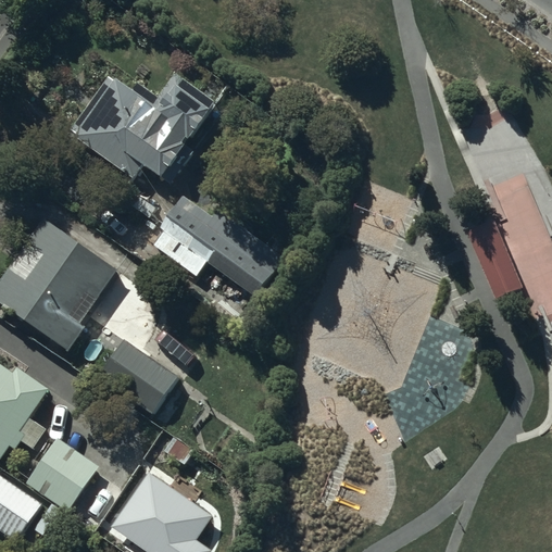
[(133,90),(108,73),(66,132),(138,180),(145,170),(168,186),(225,103),(176,70),(159,95),(139,80),(133,90)]
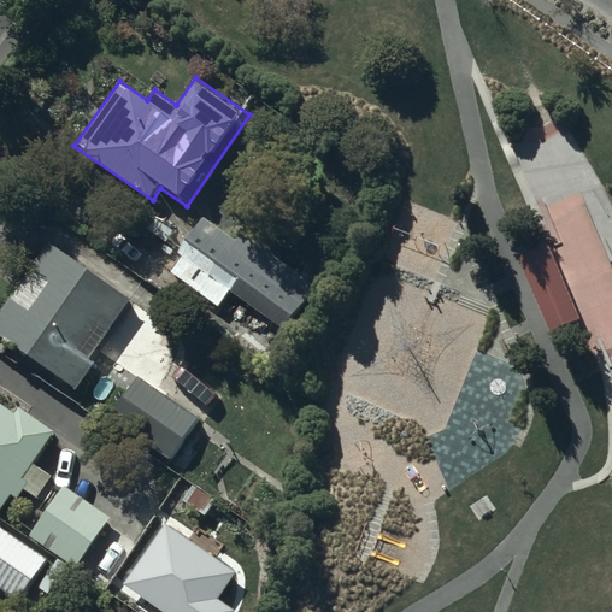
[(281,325),(313,280),(216,210),(171,272),(217,306),(230,288),(281,325)]
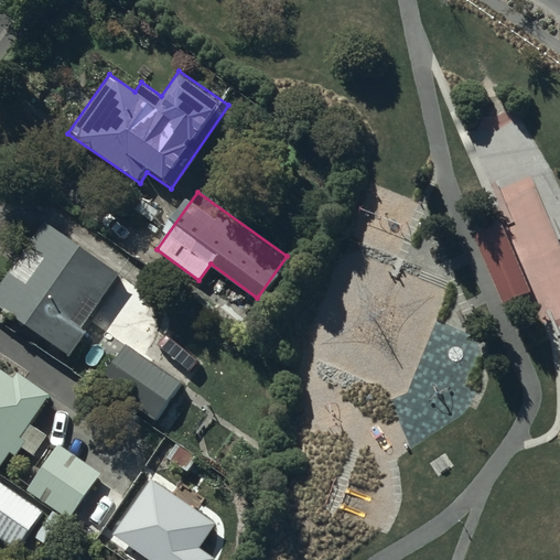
[(496,218),(467,232),(497,300),(526,288),(496,218)]
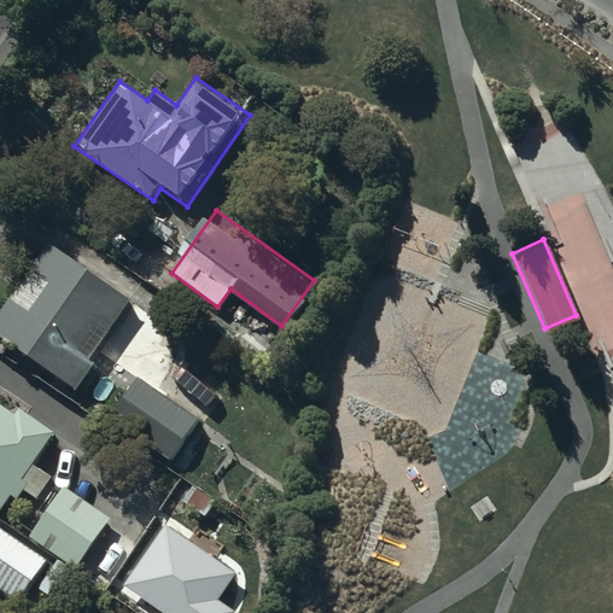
[(134,292),(48,240),(0,319),(0,337),(81,387),(100,356),(95,354),(134,292)]
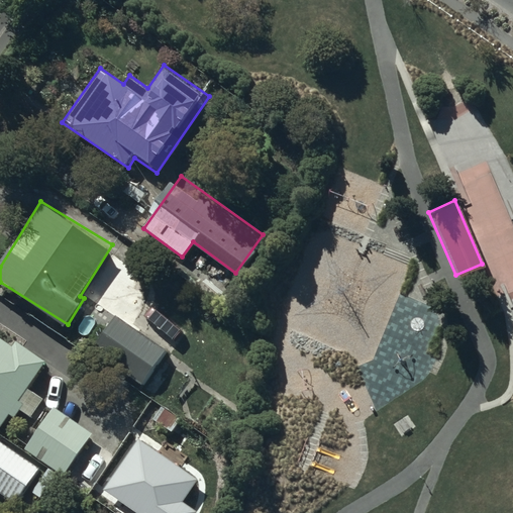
[(162,350),(115,315),(93,345),(139,380),(162,350)]
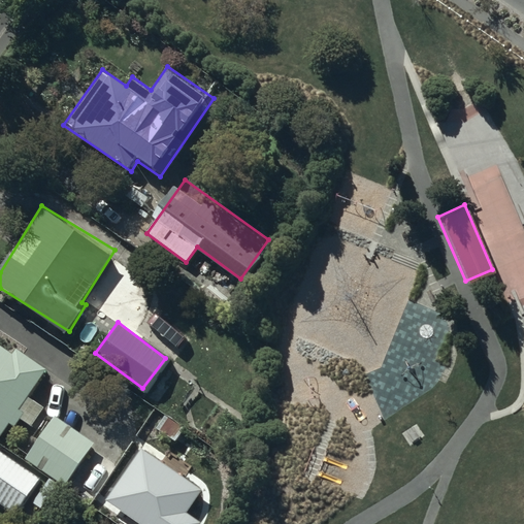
[(0,431),(5,435),(17,417),(31,425),(46,399),(34,392),(47,369),(0,339),(0,431)]
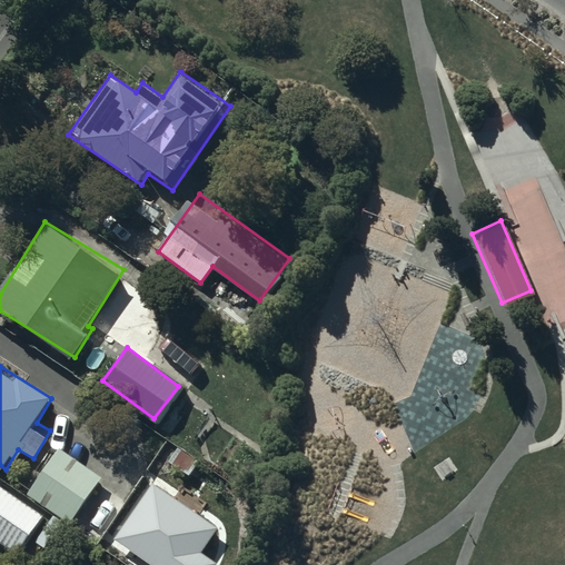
[(128,491),(57,448),(28,496),(98,538),(128,491)]
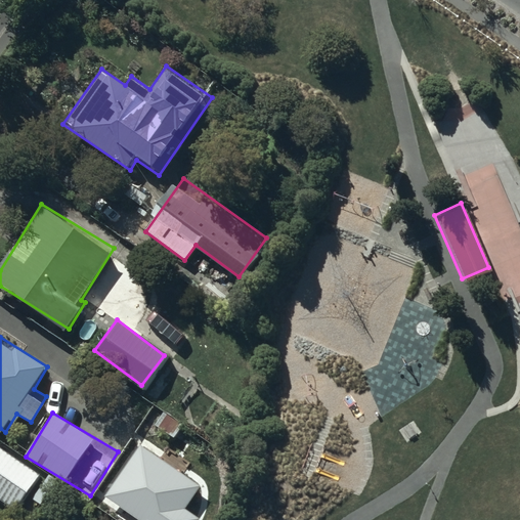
[(41,470),(0,444),(0,500),(15,510),(41,470)]
